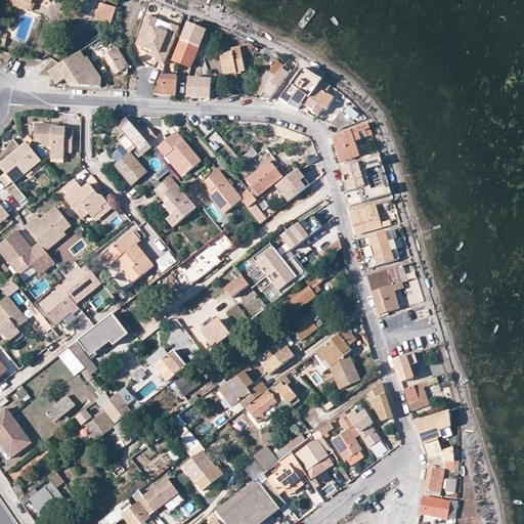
[(10,0),(8,7),(29,10),(33,0),(10,0)]
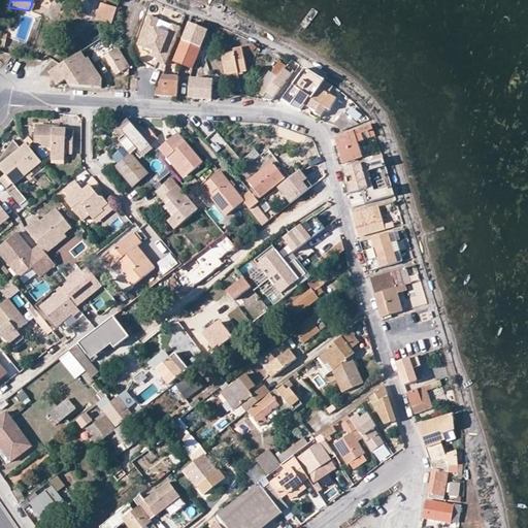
[(37,0),(33,0),(29,10),(33,10),(37,0)]
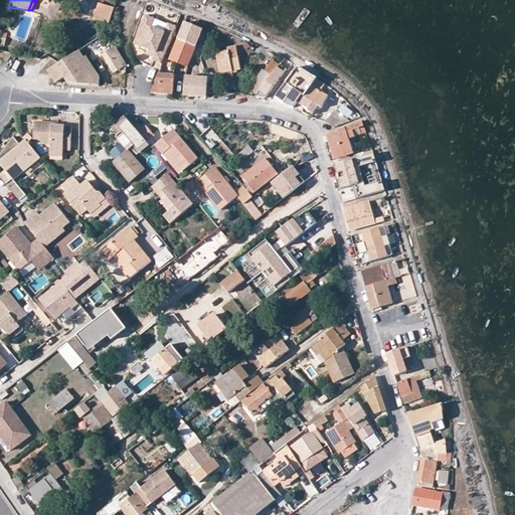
[(114,8),(98,3),(94,19),(109,24),(114,8)]
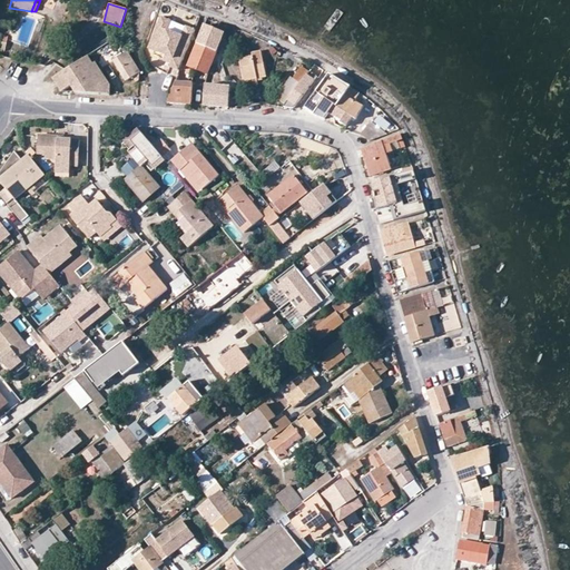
[(195,28),(187,25),(183,35),(167,28),(172,19),(161,15),(149,46),(166,53),(174,56),(173,59),(170,65),(179,68),(190,41),(195,28)]
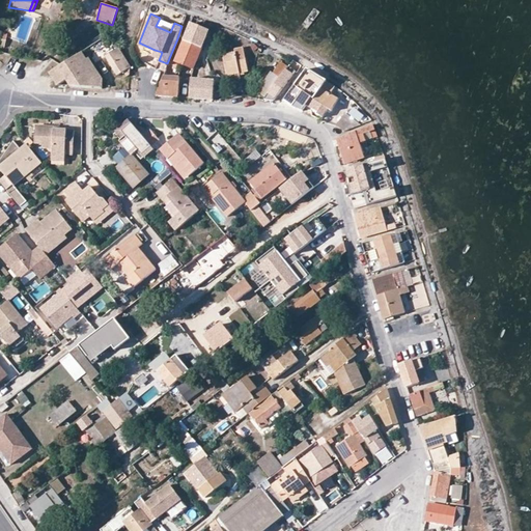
[(189,28),(183,40),(201,48),(206,35),(189,28)]
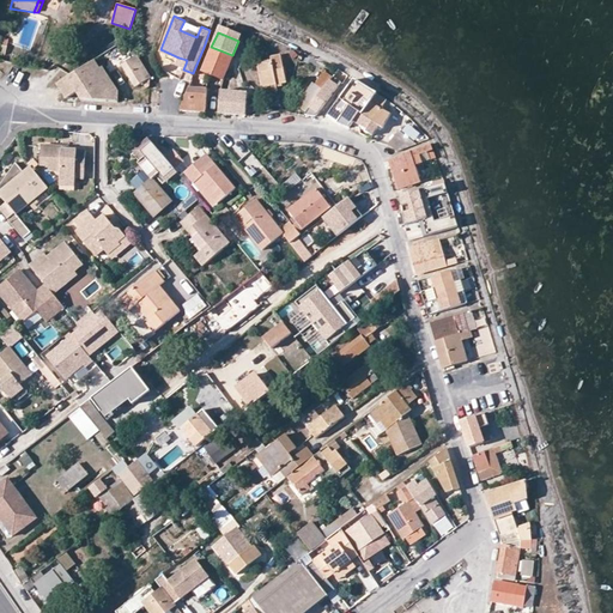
[(201,70),(207,72),(223,79),(232,55),(211,47),(201,70)]
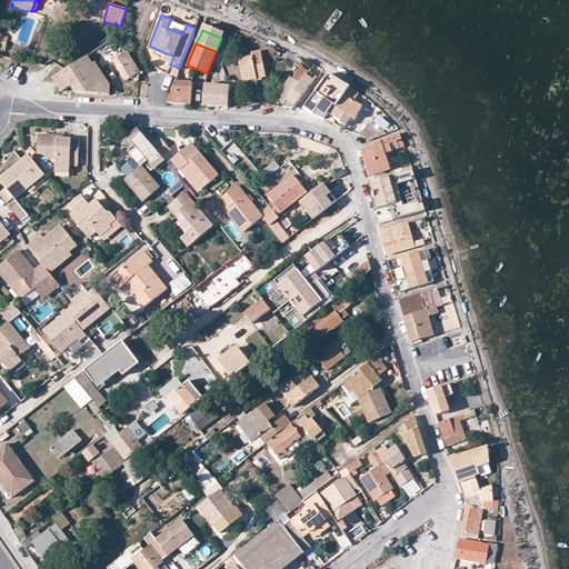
[(238,59),(243,81),(256,79),(266,77),(260,51),(251,52),(251,57),(238,59)]
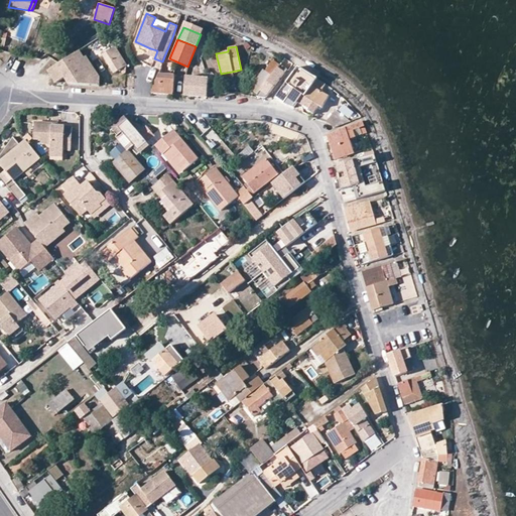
[(125,66),(114,47),(103,54),(112,70),(114,73),(119,70),(122,74),(125,73),(125,66)]
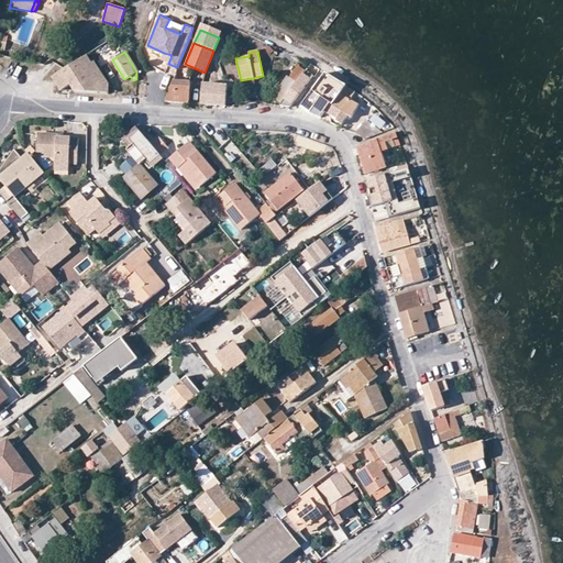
[(59,91),(68,85),(70,83),(76,91),(97,92),(97,83),(105,78),(97,65),(95,59),(91,62),(88,54),(51,77),(59,91)]
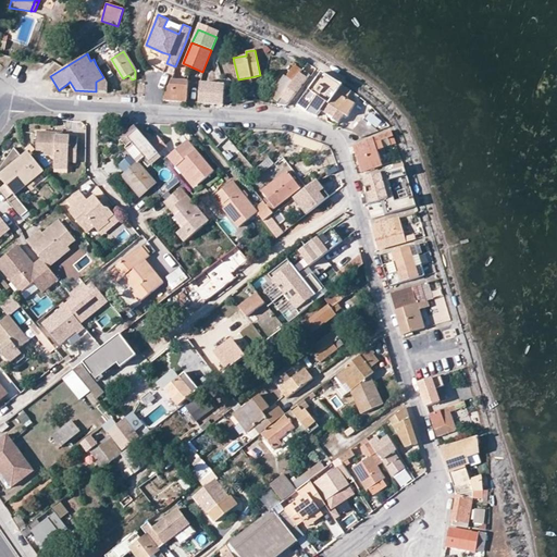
[(301,70),(293,63),(284,75),(293,82),(301,70)]
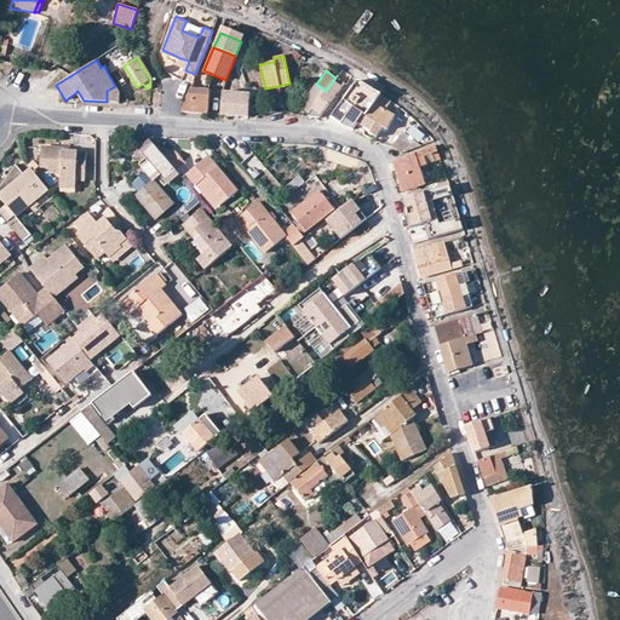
[(336,78),(326,91),(315,107),(310,113),(309,116),(317,119),(344,82),(336,78)]
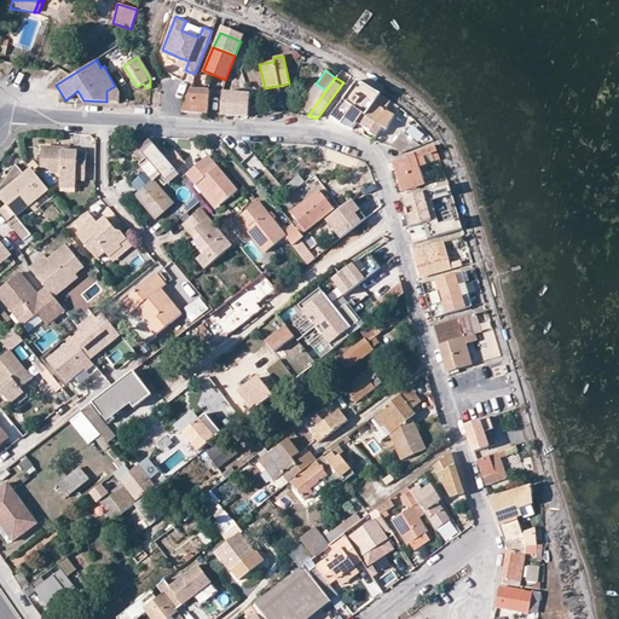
[(357,81),(345,98),(353,103),(365,86),(357,81)]
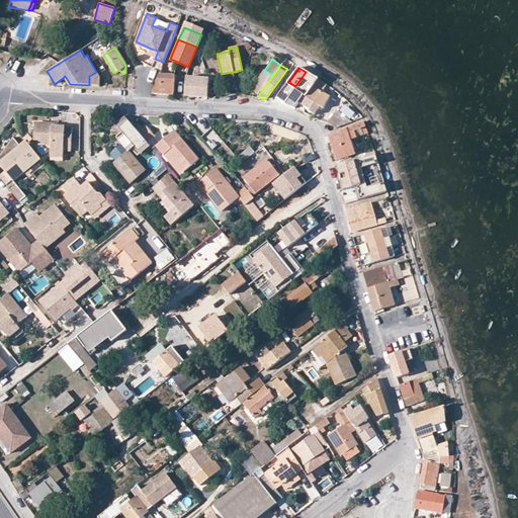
[(255,83),(263,89),(272,76),(264,70),(255,83)]
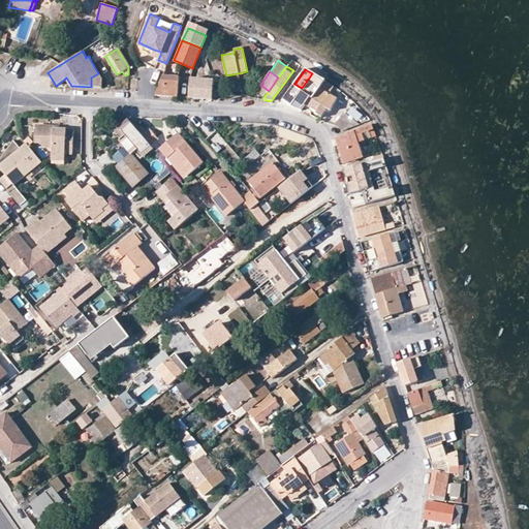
[(101,79),(98,73),(91,78),(91,87),(100,88),(101,79)]
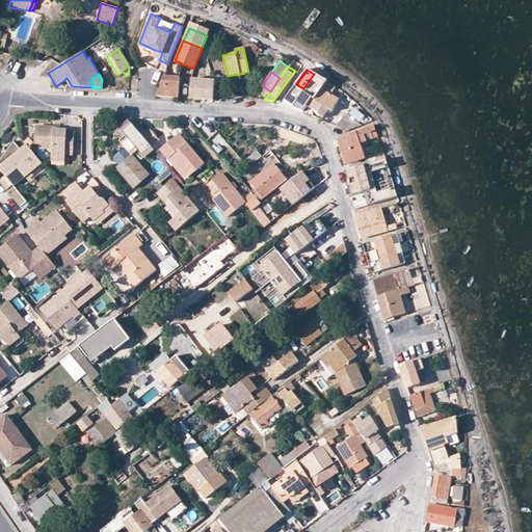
[(322,86),(326,81),(314,74),(303,88),(302,90),(300,92),(292,106),(291,107),(303,111),(308,106),(321,87),(322,86)]
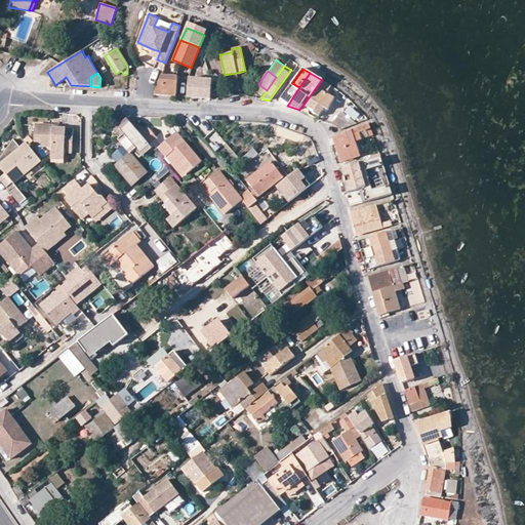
[(158,93),(172,95),(175,76),(161,74),(159,81),(156,90),(159,90),(158,93)]
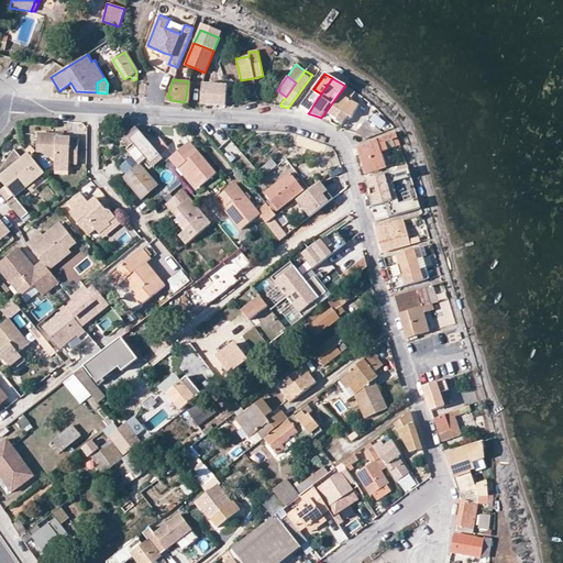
[(202,83),(201,103),(225,106),(227,85),(209,84),(202,83)]
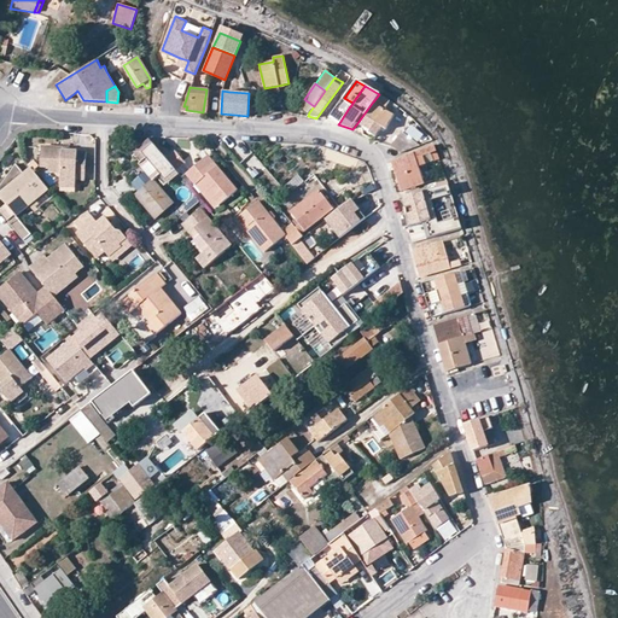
[(382,97),(379,94),(374,100),(373,101),(357,123),(368,130),(368,132),(375,136),(383,124),(386,127),(394,115),(384,109),(390,101),(382,97)]
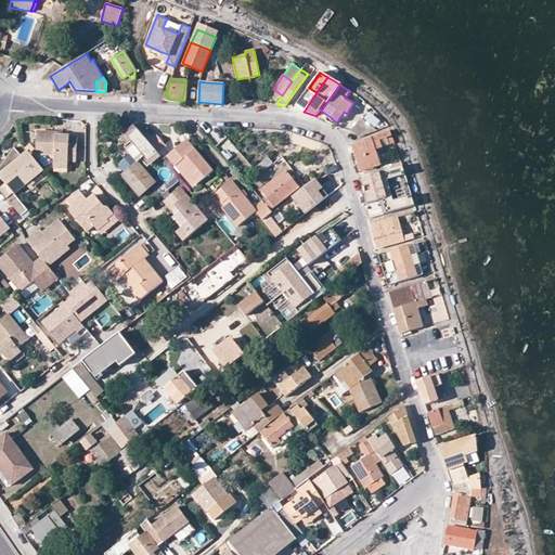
[(317,92),(309,88),(306,91),(296,105),(305,111),(313,97),(315,94),(317,92)]
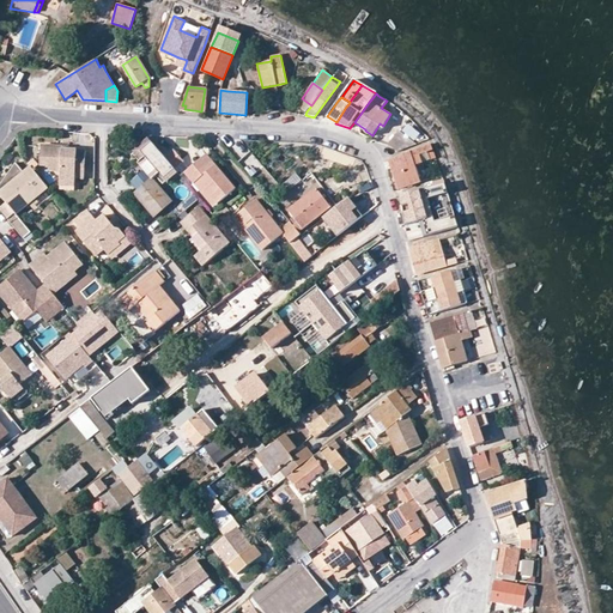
[(307,111),(311,105),(302,98),(297,104),(307,111)]
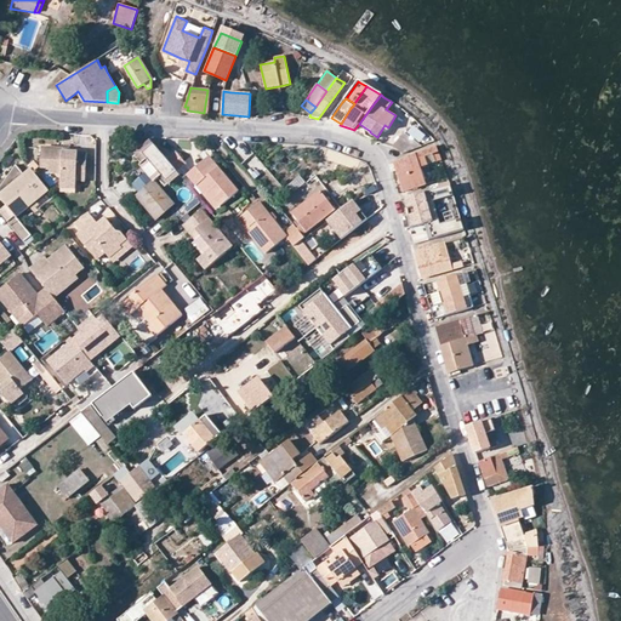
[(388,127),(385,125),(377,137),(380,140),(388,127)]
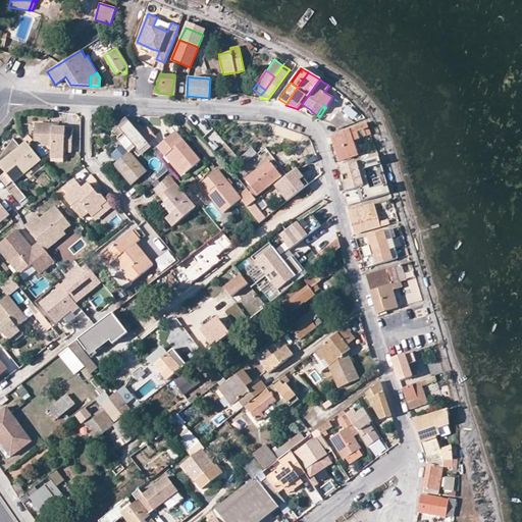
[(354,121),(340,110),(330,122),(337,128),(352,122),(354,121)]
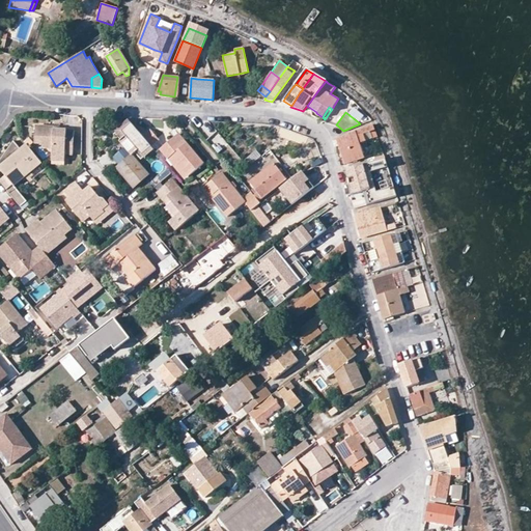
[(195,124),(205,137),(214,130),(203,117),(195,124)]
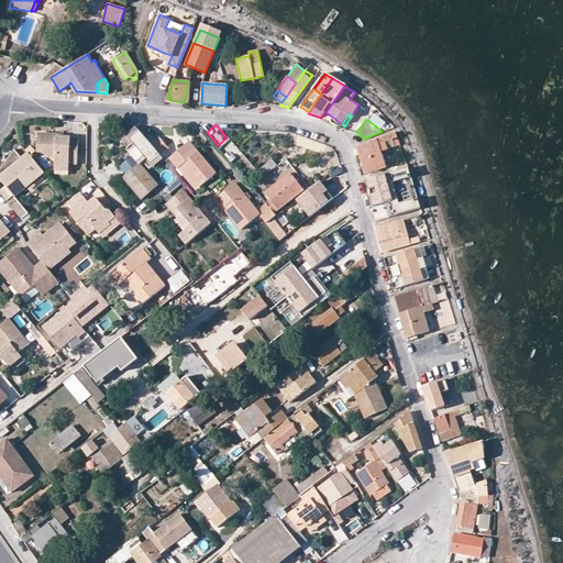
[(153,147),(146,140),(143,136),(139,130),(129,138),(151,164),(161,156),(158,154),(153,147)]
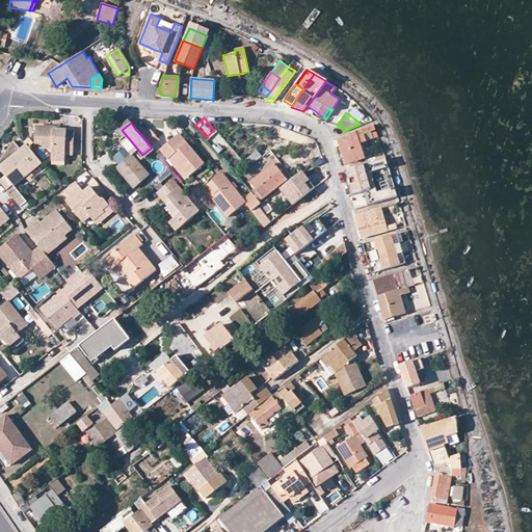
[(43,144),(43,149),(53,149),(53,159),(67,159),(67,157),(74,157),(75,131),(60,131),(54,131),(54,128),(35,128),(35,144),(43,144)]
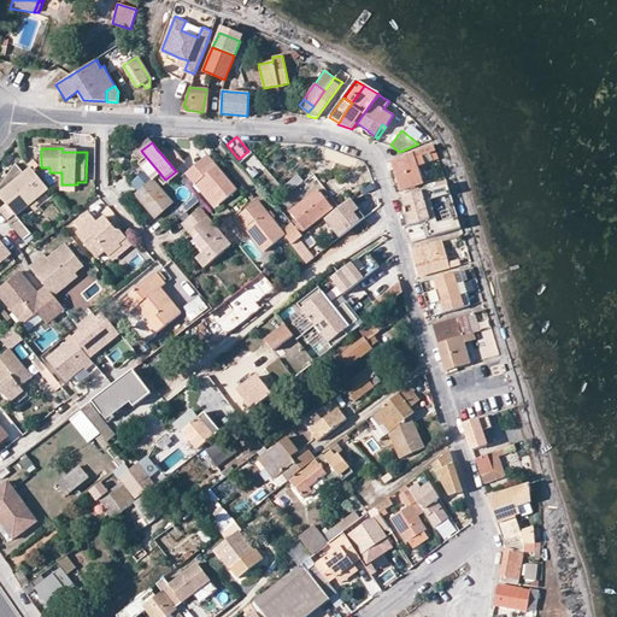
[(174,169),(183,160),(175,150),(168,154),(164,151),(160,153),(168,162),(174,169)]
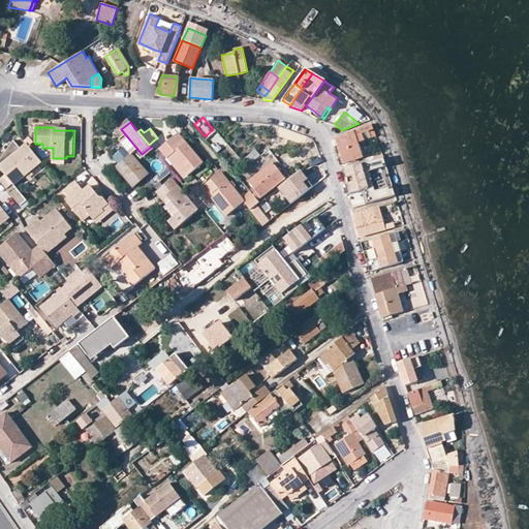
[(181,142),(184,139),(177,131),(174,133),(181,142)]
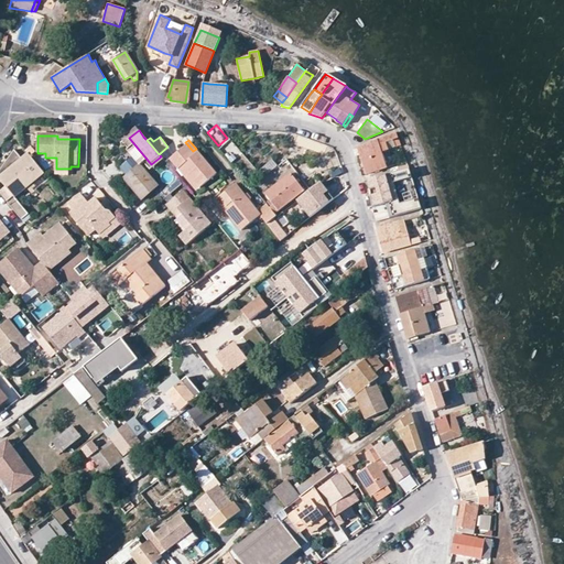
[(220,148),(232,162),(242,154),(229,140),(220,148)]
